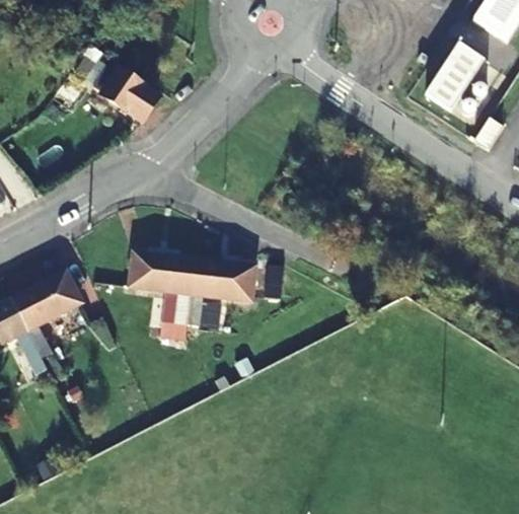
[(469,0),(461,13),(507,41),(518,19),(518,0),(469,0)]
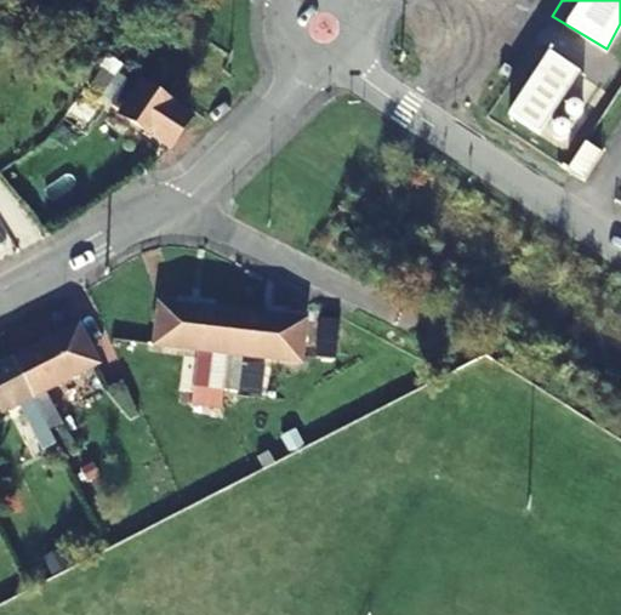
[(548,50),(508,110),(539,131),(579,70),(548,50)]
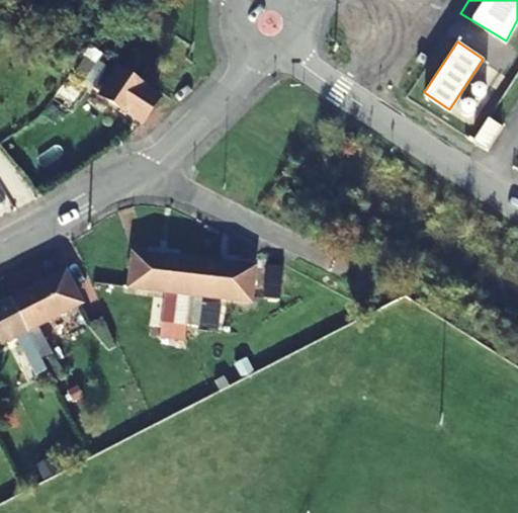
[(94,61),(84,54),(72,74),(82,81),(94,61)]
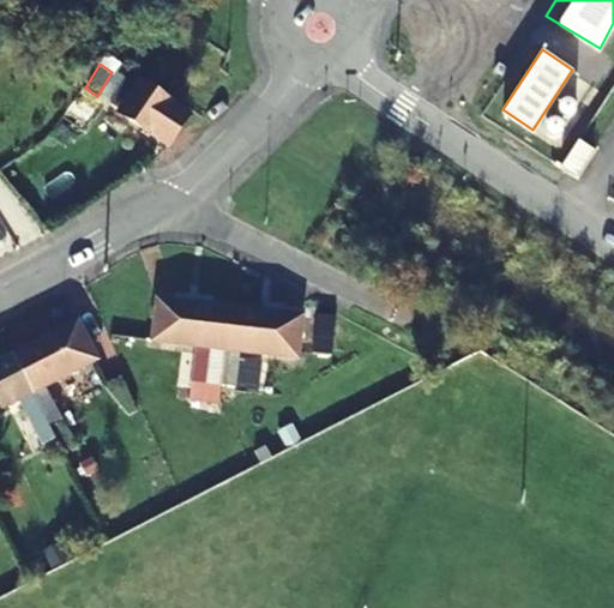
[(168,142),(187,113),(137,80),(136,83),(126,77),(109,101),(120,107),(119,109),(168,142)]
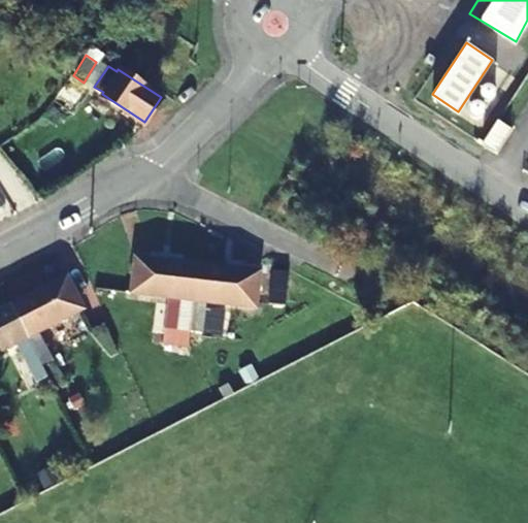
[(497,119),(483,141),(495,150),(510,127),(497,119)]
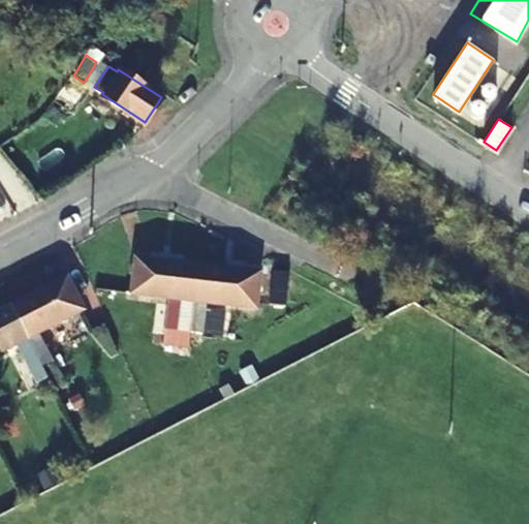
[(182,297),(177,339),(189,340),(197,262),(136,254),(131,290),(182,297)]
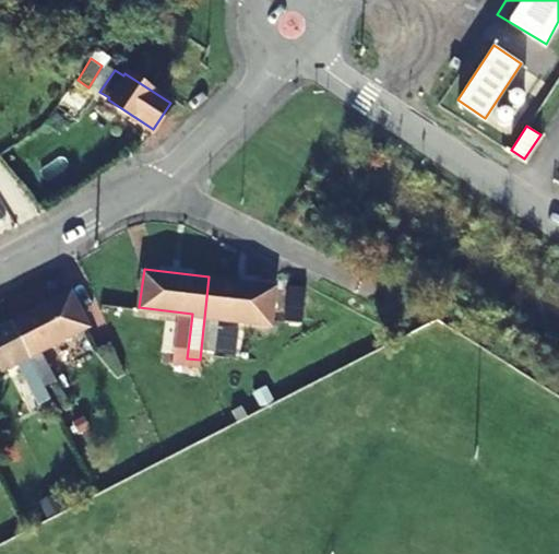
[(212,362),(217,317),(271,323),(275,284),(209,277),(200,360),(212,362)]
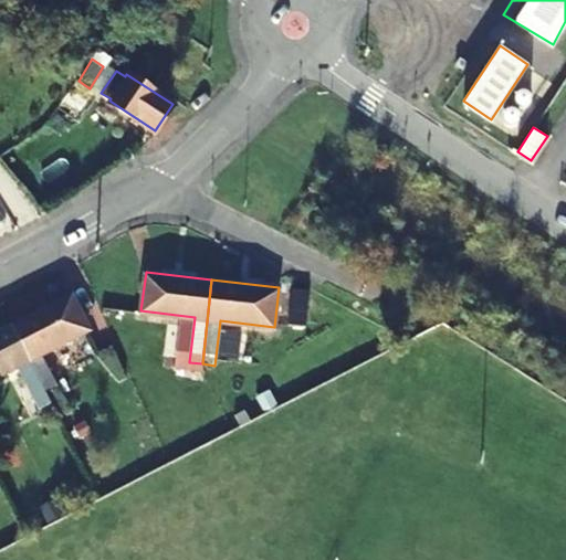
[(61,392),(40,352),(87,327),(71,293),(11,324),(50,399),(61,392)]
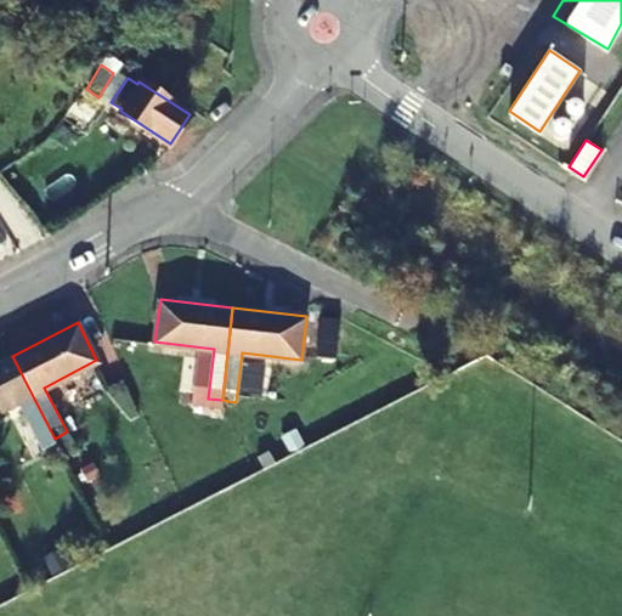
[(0,408),(18,400),(41,445),(55,439),(12,356),(0,361),(0,408)]
